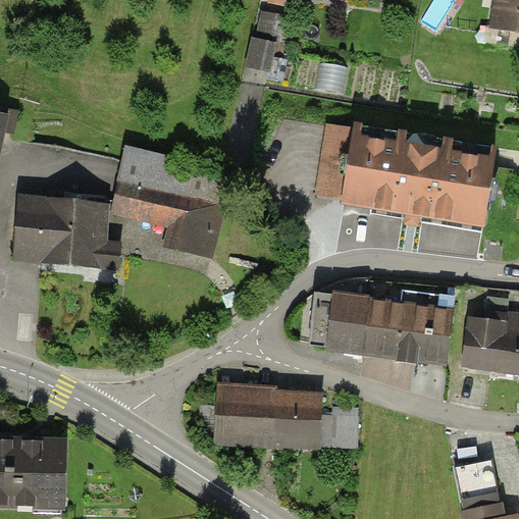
[(484,0),(481,26),(518,31),(518,0),(484,0)]
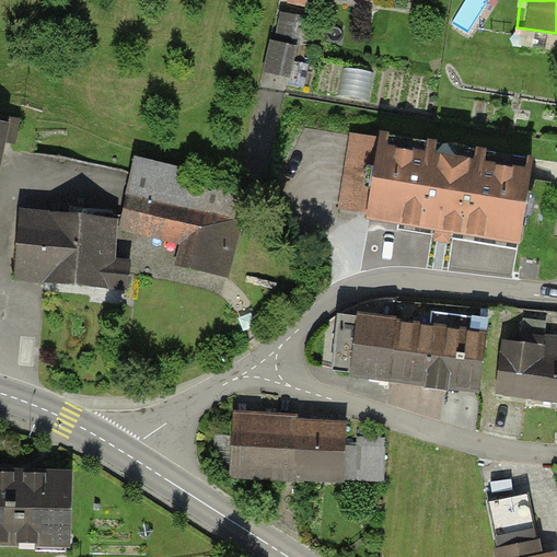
[(278,10),(278,71),(301,71),(301,10),(278,10)]
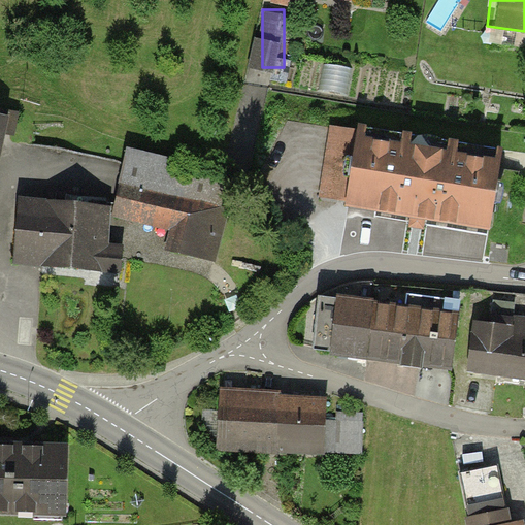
[(0,157),(11,109),(0,106),(0,157)]
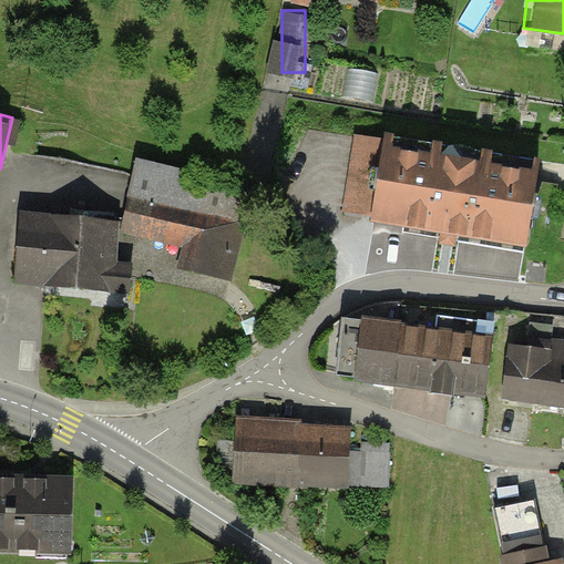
[(536,165),(362,133),(347,218),(521,250),(536,165)]
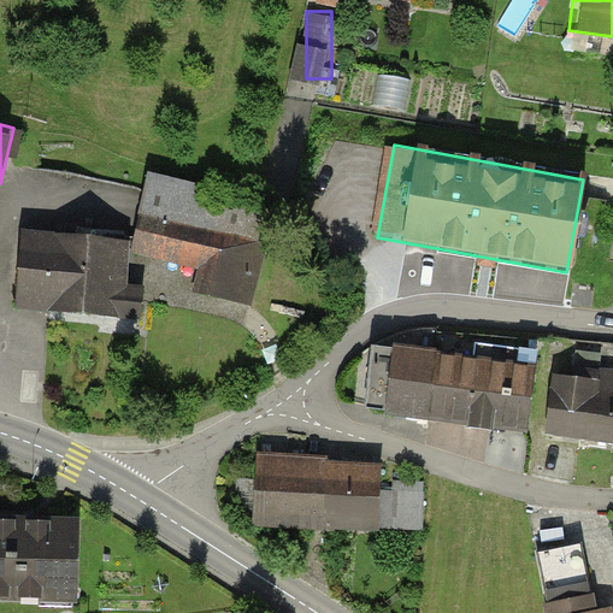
[(261,241),(135,212),(133,239),(131,251),(201,269),(196,290),(248,301),(261,241)]
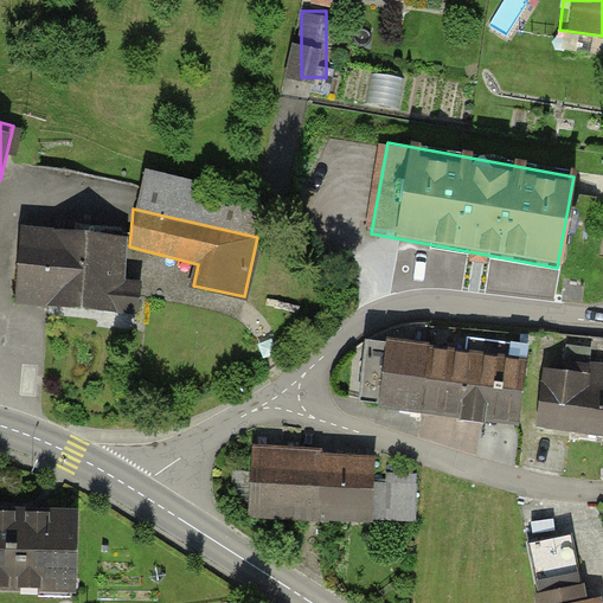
[(130,235),(11,226),(6,303),(126,312),(129,247),(130,235)]
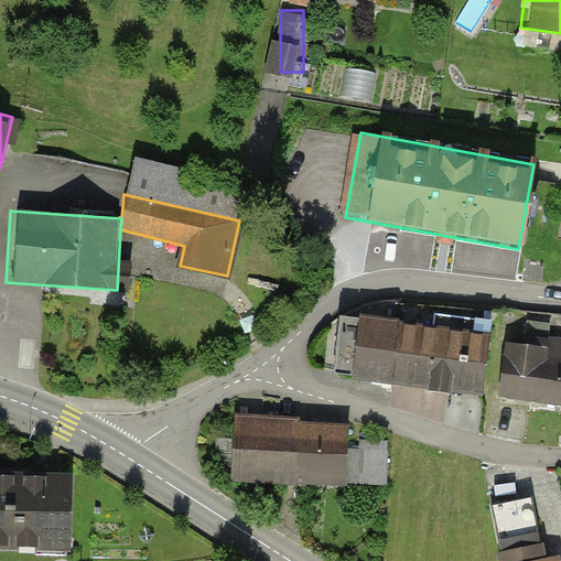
[(492,336),(367,320),(359,374),(484,390),(492,336)]
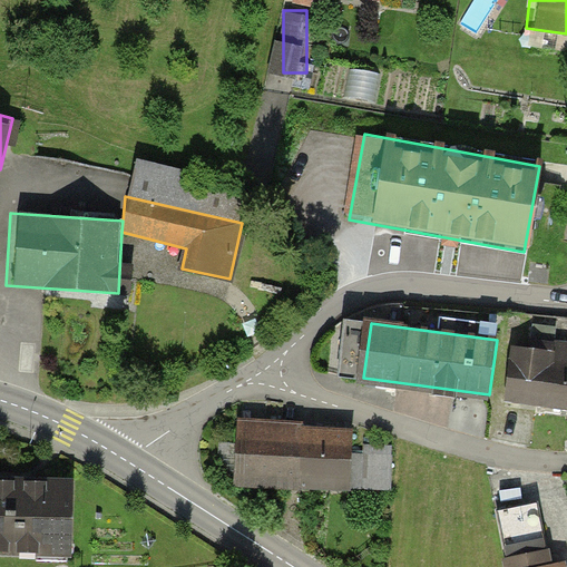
[(566,344),(520,340),(512,398),(566,404),(566,344)]
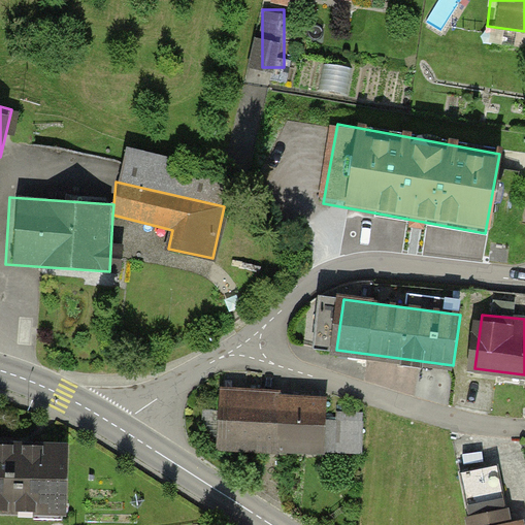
[(325,398),(227,393),(224,446),(322,450),(325,398)]
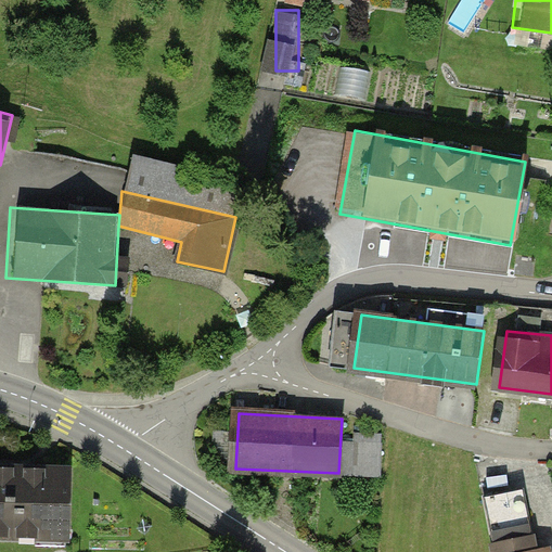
[(74,473),(0,467),(0,538),(69,542),(74,473)]
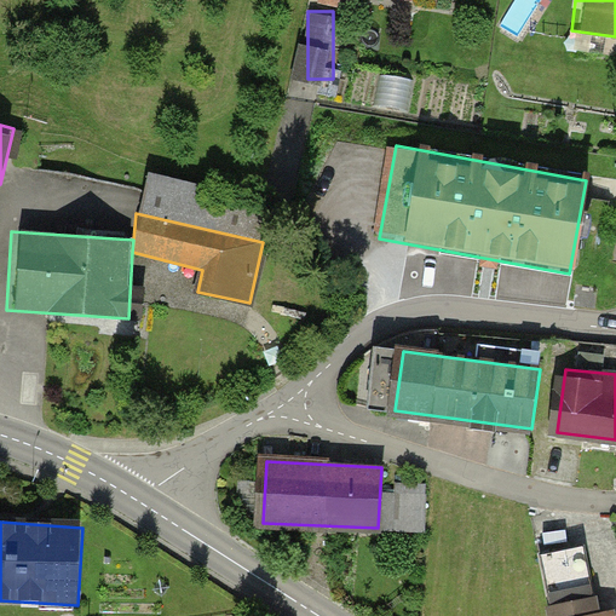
[(582,545),(539,554),(551,615),(577,615),(597,612),(582,545)]
